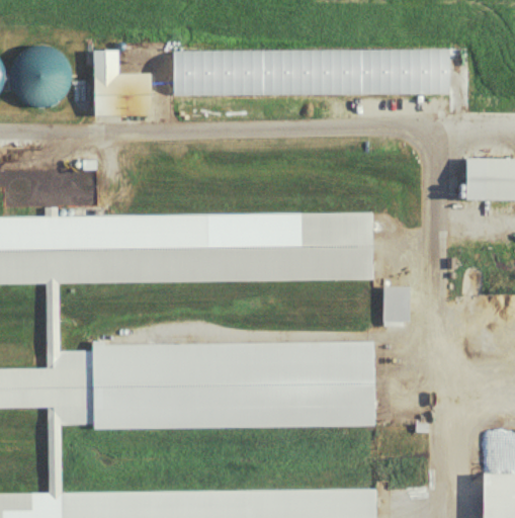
[(31,44),(10,96),(50,112),(71,60),(31,44)]
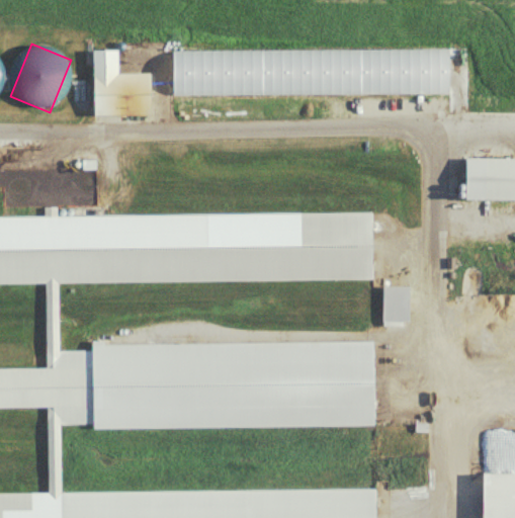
[(94,117),(151,117),(151,75),(118,76),(118,52),(94,52),(94,117)]
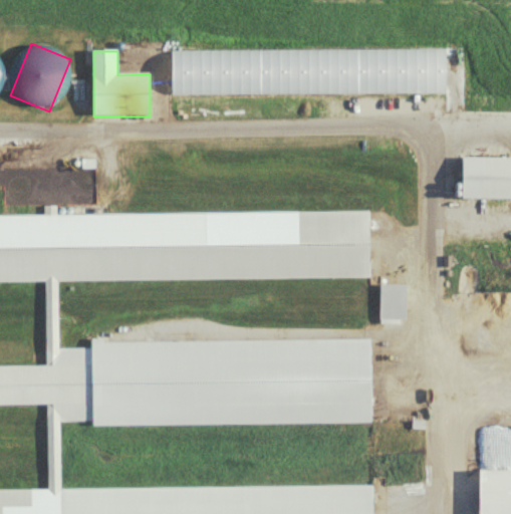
[(510,159),(463,159),(462,199),(510,200),(510,159)]
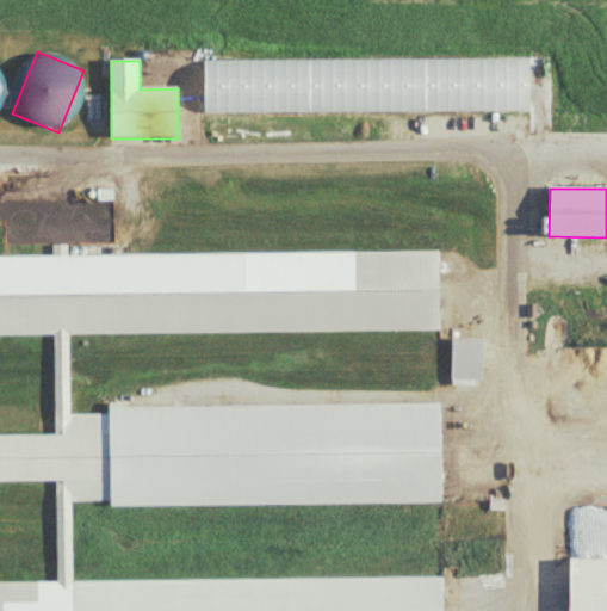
[(0,335),(0,255),(437,251),(438,331),(0,335)]
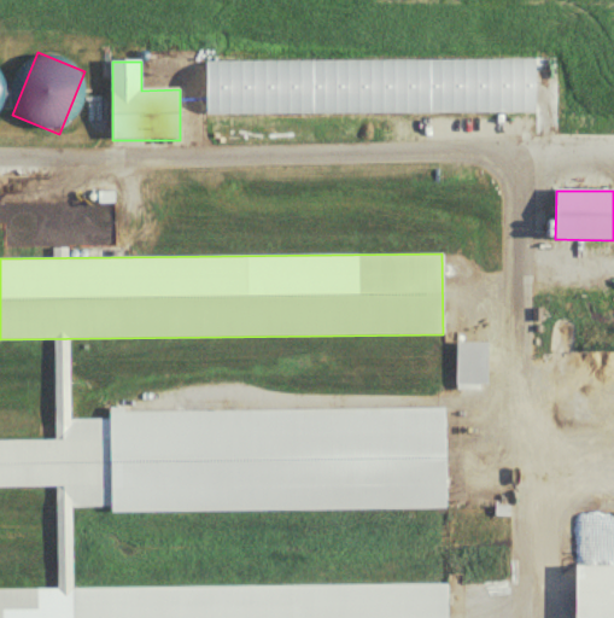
[(57,503),(57,483),(0,483),(0,439),(56,439),(56,419),(111,419),(111,413),(446,408),(448,507),(112,511),(112,503),(57,503)]
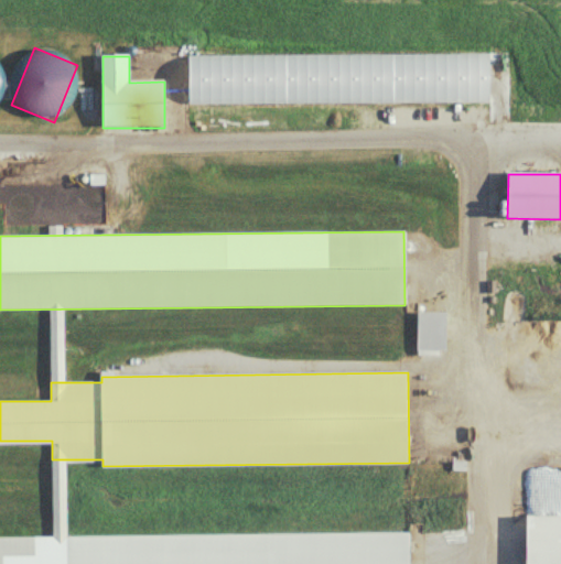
[(560,563),(524,563),(524,517),(560,516),(560,563)]
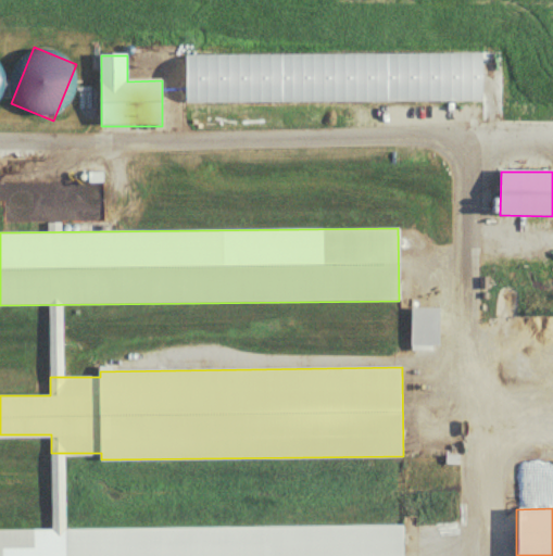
[(0,555),(0,528),(404,523),(404,555),(0,555)]
